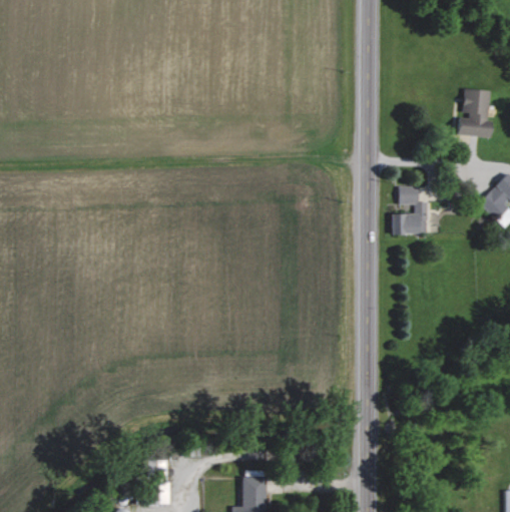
[(491,91),(465,89),(462,116),(460,115),(458,134),(490,138),(492,122),(488,121),(491,91)]
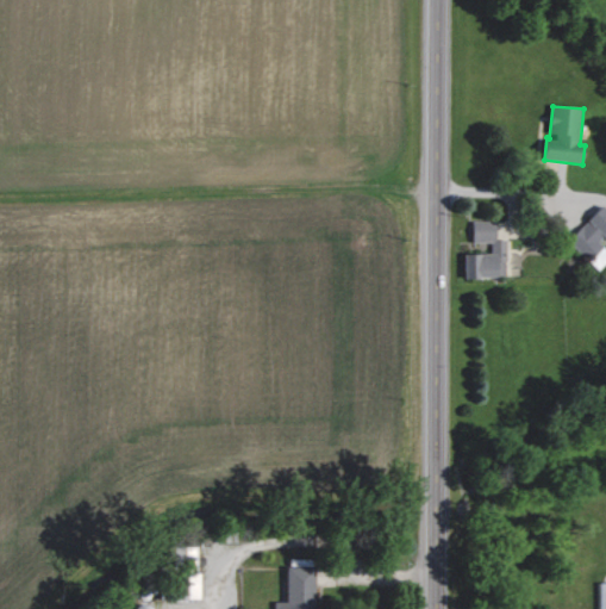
[(605,207),(604,206),(570,242),(592,262),(597,258),(605,266),(605,247),(604,246),(605,244),(605,207)]
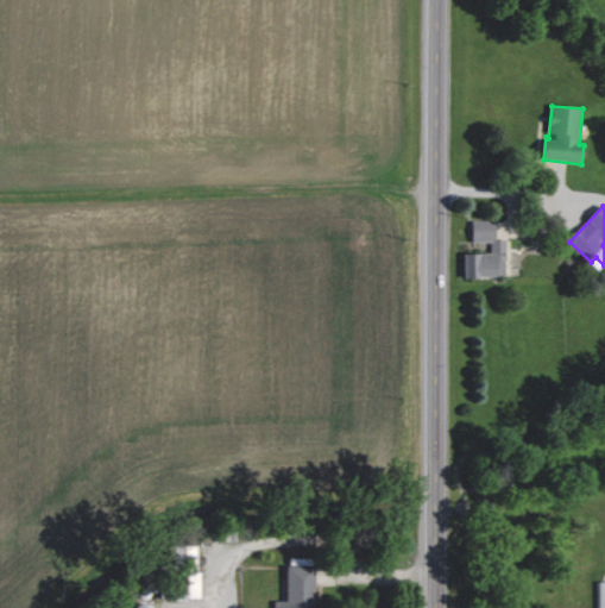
[(465,255),(465,279),(508,279),(508,240),(497,240),(497,221),(473,221),(473,243),(492,243),(492,255),(465,255)]
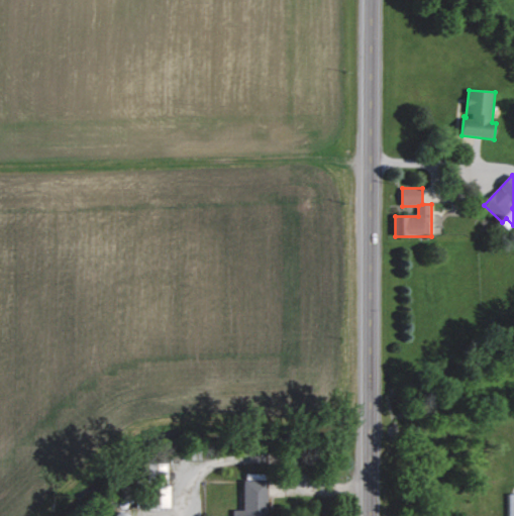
[(244,510),(234,510),(234,515),(268,515),(268,480),(243,481),(244,510)]
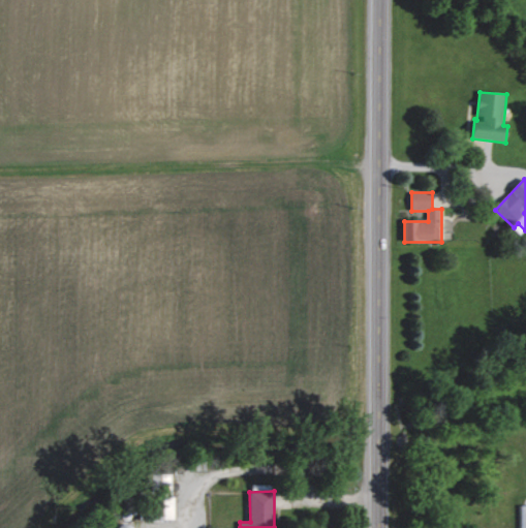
[(175,496),(155,496),(155,519),(174,519),(175,496)]
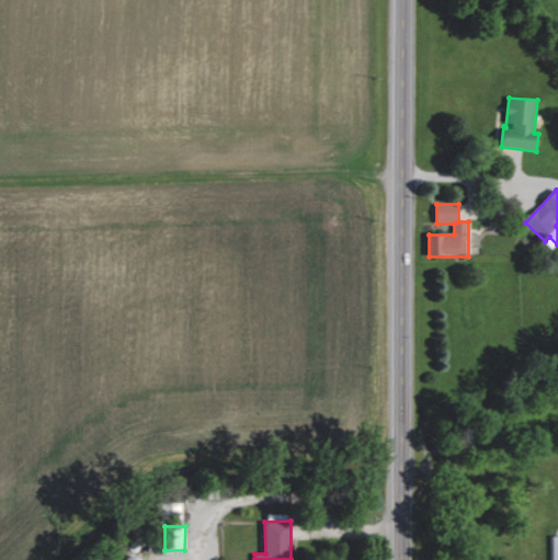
All buildings are outlined.
